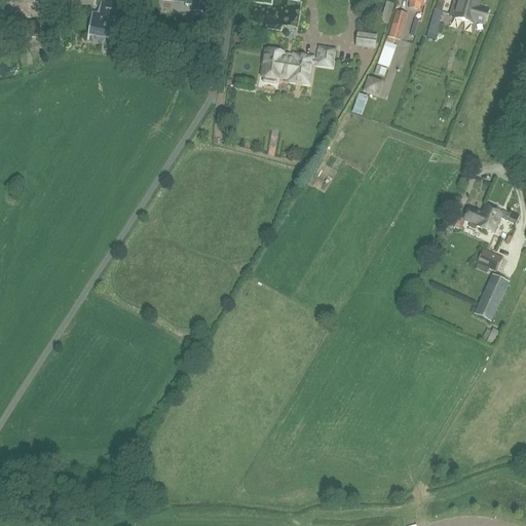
[(419,8),(420,4),(422,5),(422,0),(409,0),(409,2),(411,2),(410,7),(419,8)]
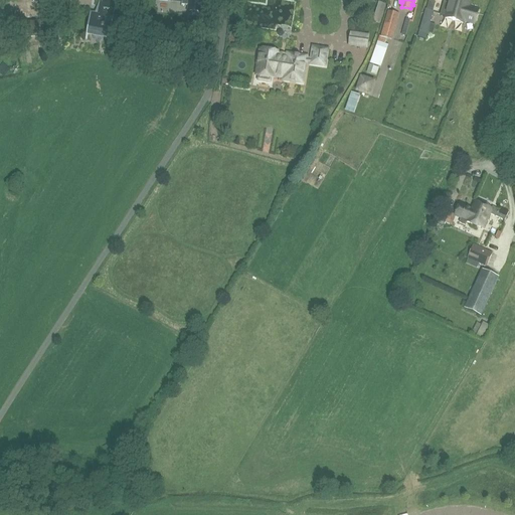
[(467,7),(469,2),(463,0),(450,0),(449,4),(445,3),(445,2),(444,1),(440,15),(446,16),(445,18),(463,23),(463,20),(474,23),(478,10),(467,7)]
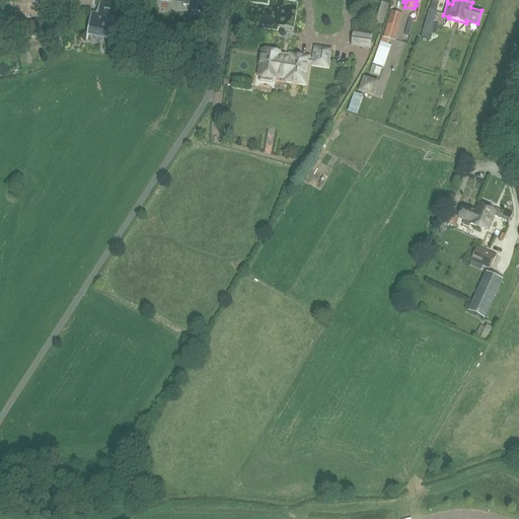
[(381,2),(375,21),(382,24),(388,4),(381,2)]
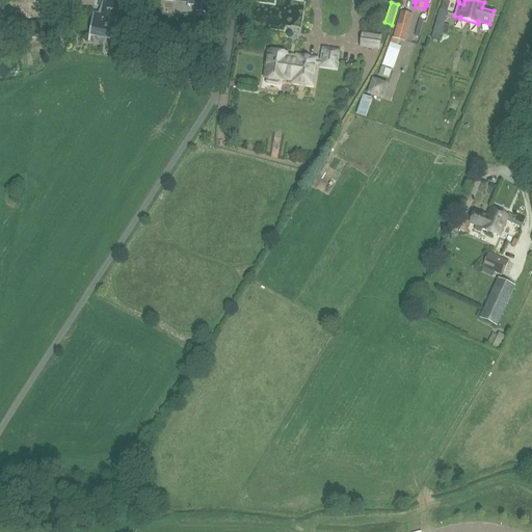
[(101,17),(94,16),(90,34),(113,37),(117,9),(102,7),(101,17)]
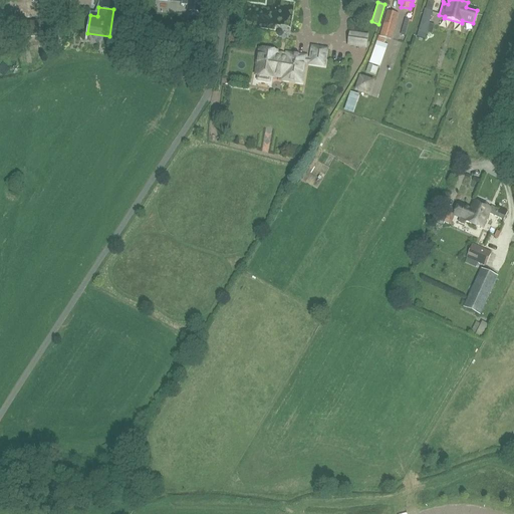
[(418,31),(426,33),(433,11),(425,9),(418,31)]
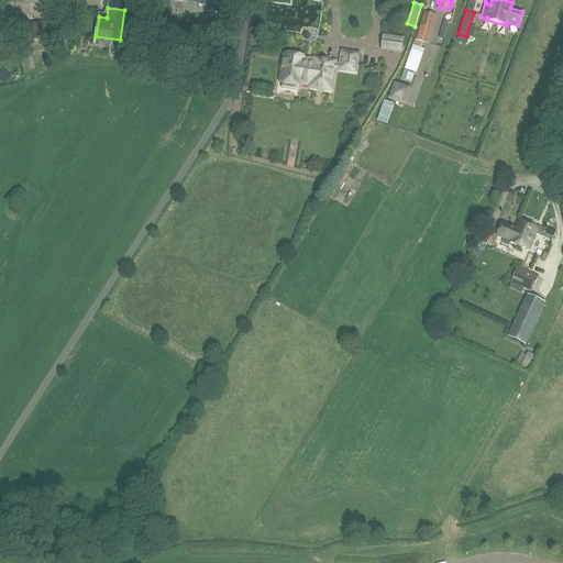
[(429,44),(437,15),(423,12),(416,40),(415,40),(404,69),(416,74),(424,50),(420,48),(422,42),(429,44)]
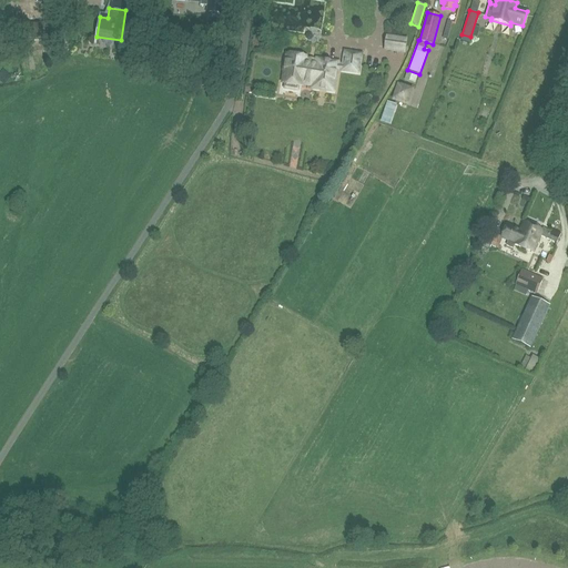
[(447,40),(452,22),(447,21),(443,39),(447,40)]
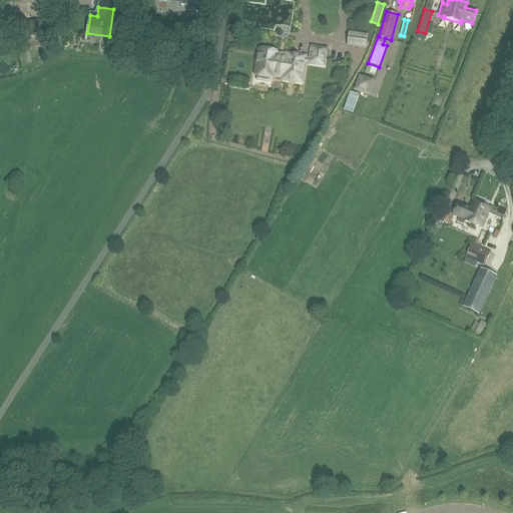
[(350,33),(348,45),(365,48),(367,36),(350,33)]
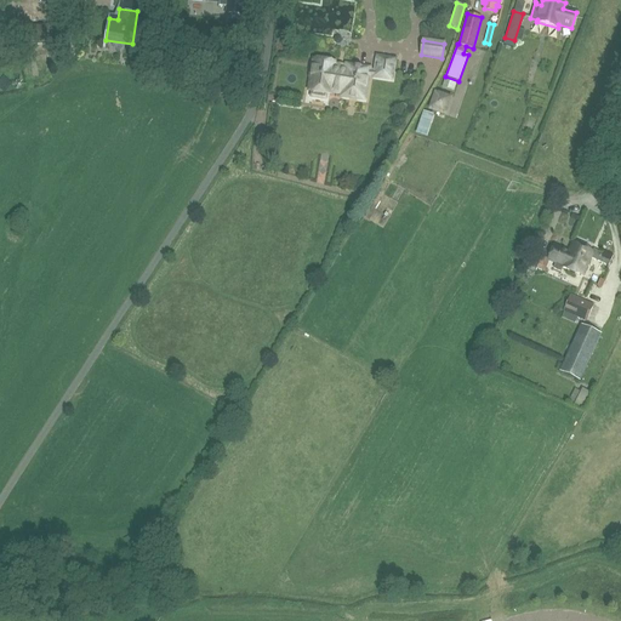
[(392,81),(396,60),(376,56),(372,79),(375,79),(391,81),(392,81)]
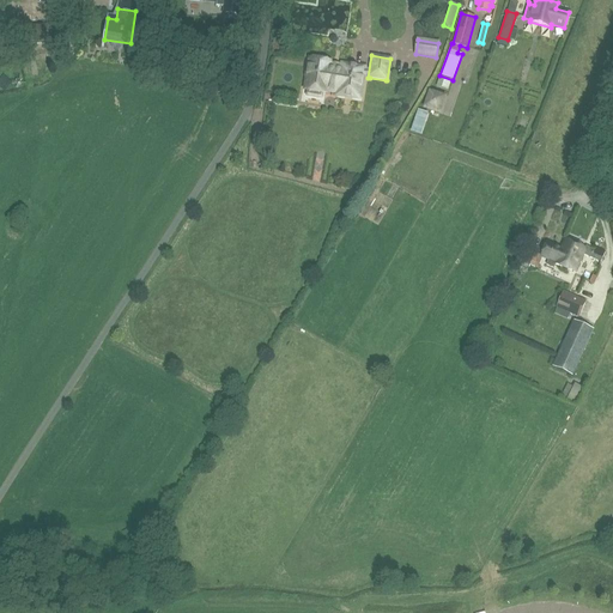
[(329,68),(331,65),(310,62),(305,93),(309,93),(308,98),(321,101),(322,96),(326,96),(326,89),(338,91),(337,98),(360,102),(365,71),(343,67),(341,70),(329,68)]
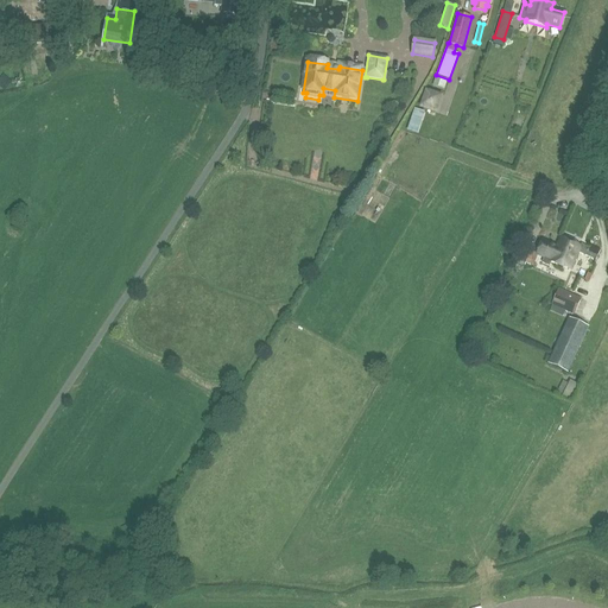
[(420,107),(435,113),(441,97),(425,93),(420,107)]
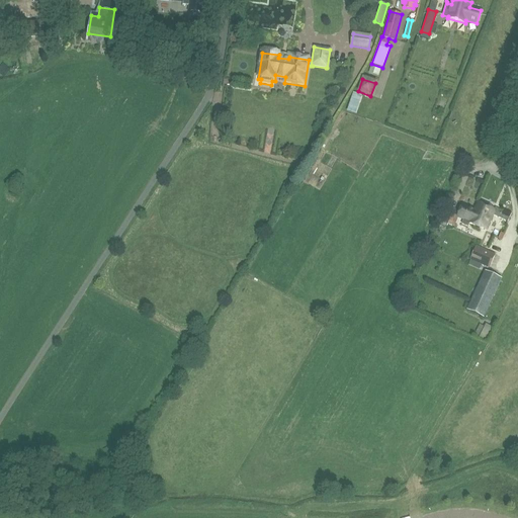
[(492,216),(494,210),(478,203),(475,210),(462,205),(457,216),(446,210),(439,225),(446,228),(447,224),(453,227),(457,217),(463,220),(461,225),(467,228),(469,224),(486,231),(492,216)]
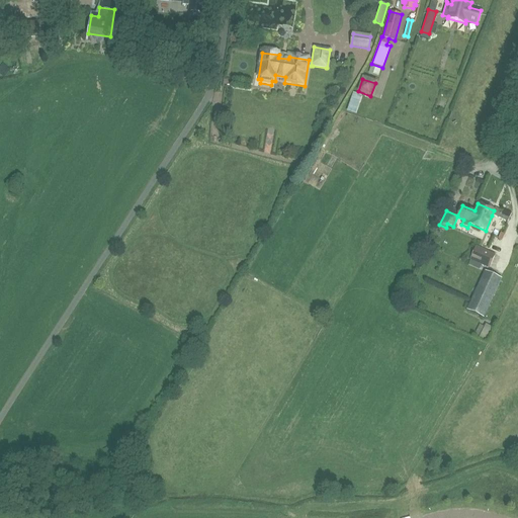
[(495,208),(494,210),(492,216),(507,222),(511,213),(503,209),(502,211),(495,208)]
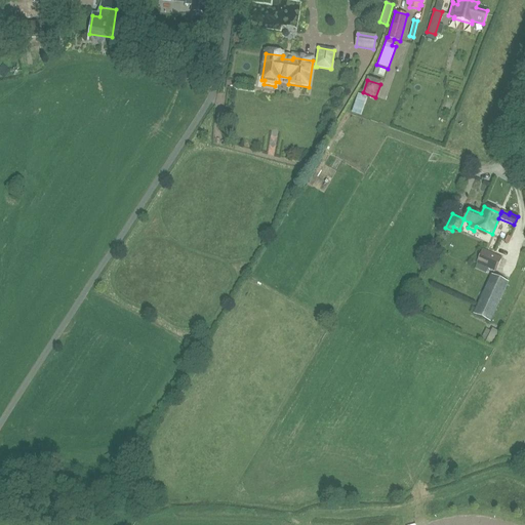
[(501,258),(482,249),(476,264),(477,265),(475,269),(485,274),(487,270),(495,273),(501,258)]
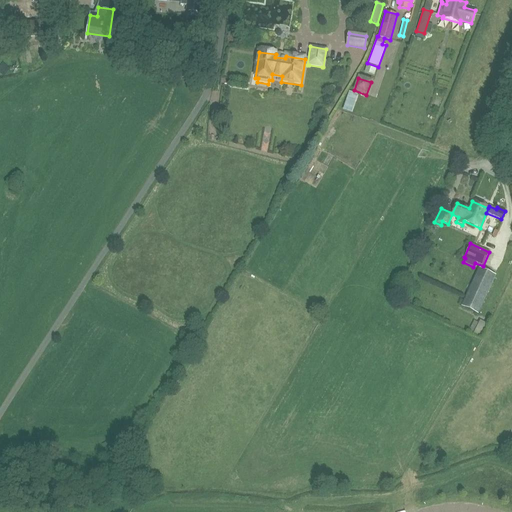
[(478,268),(461,307),(479,315),(496,276),(478,268)]
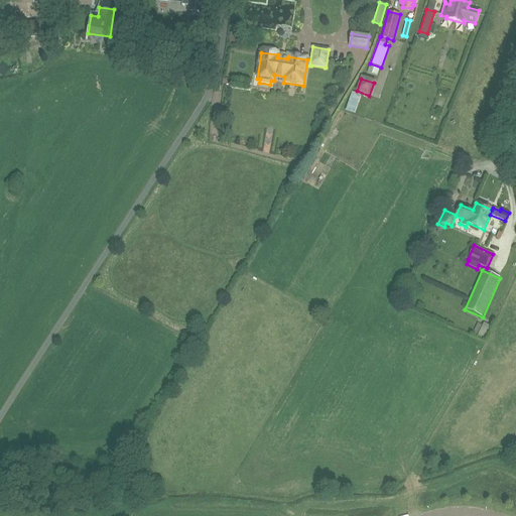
[(484,336),(490,325),(480,318),(474,330),(484,336)]
